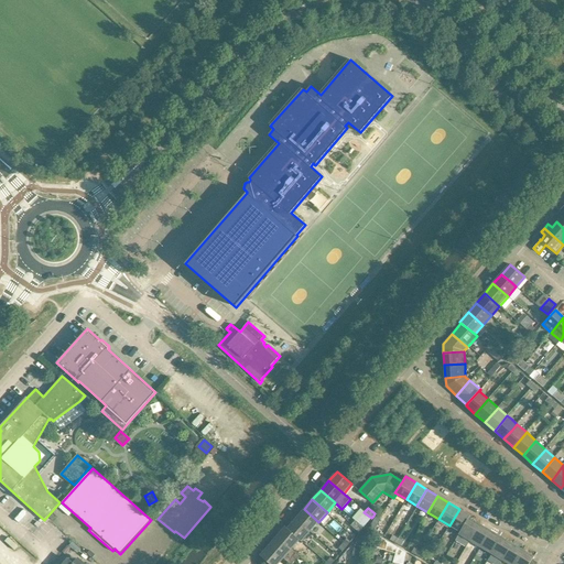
[(26,509),(17,519),(24,525),(33,516),(26,509)]
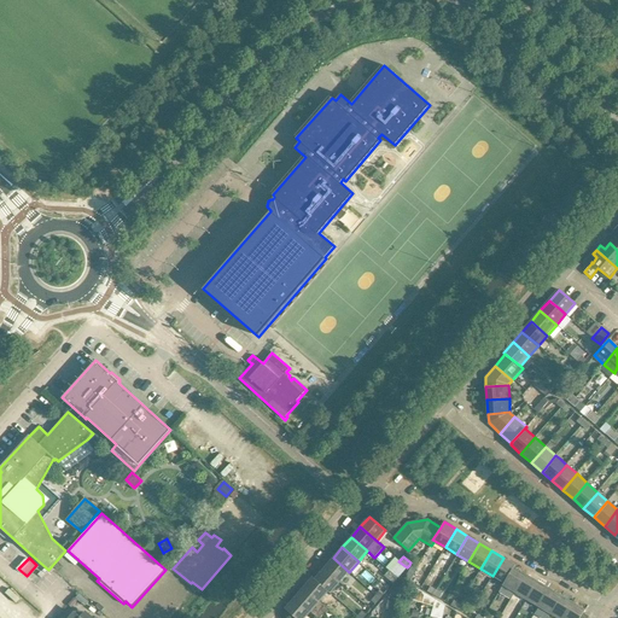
[(349,572),(333,558),(324,569),(340,582),(349,572)]
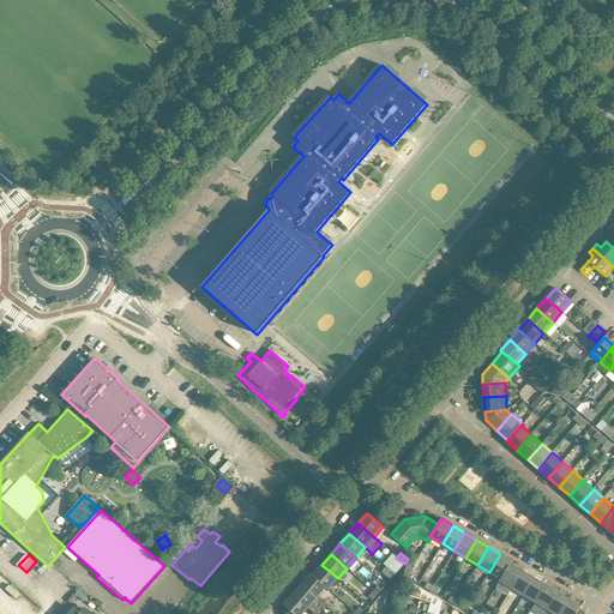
[(501,579),(511,564),(512,561),(500,554),(489,572),(501,579)]
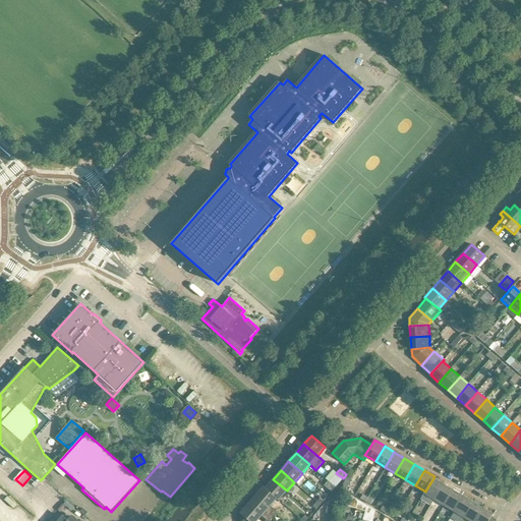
[(435,500),(444,484),(433,478),(425,491),(420,499),(430,505),(435,500)]
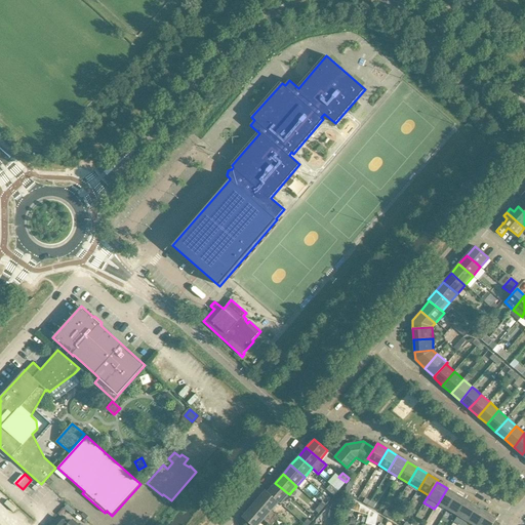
[(289,494),(275,483),(268,491),(279,502),(281,503),(289,494)]
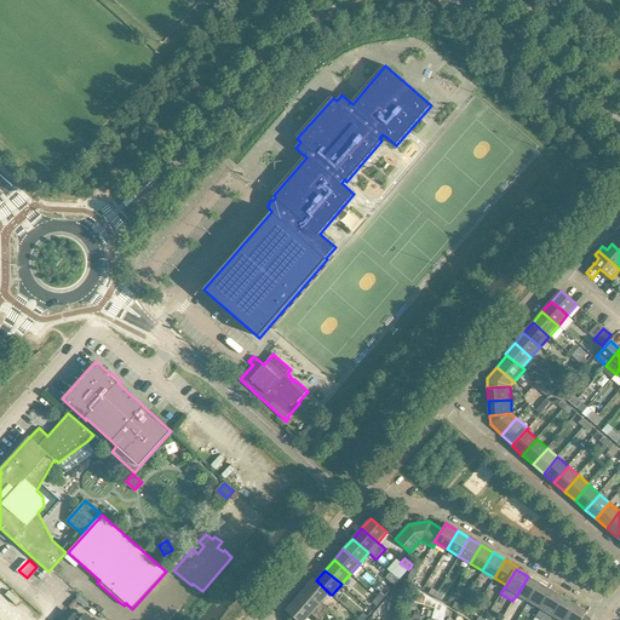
[(529,602),(540,584),(528,577),(517,595),(529,602)]
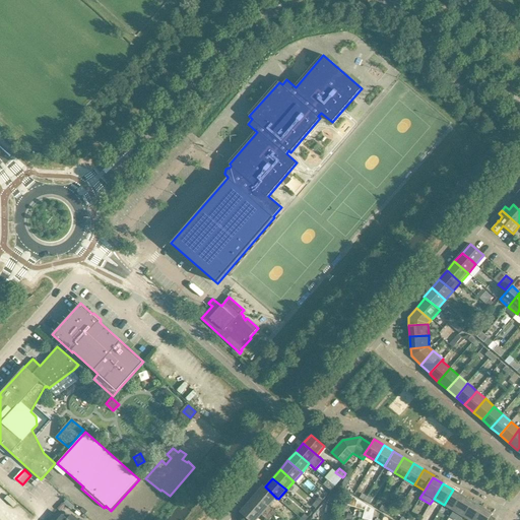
[(276,498),(265,486),(263,485),(255,495),(269,506),(276,498)]
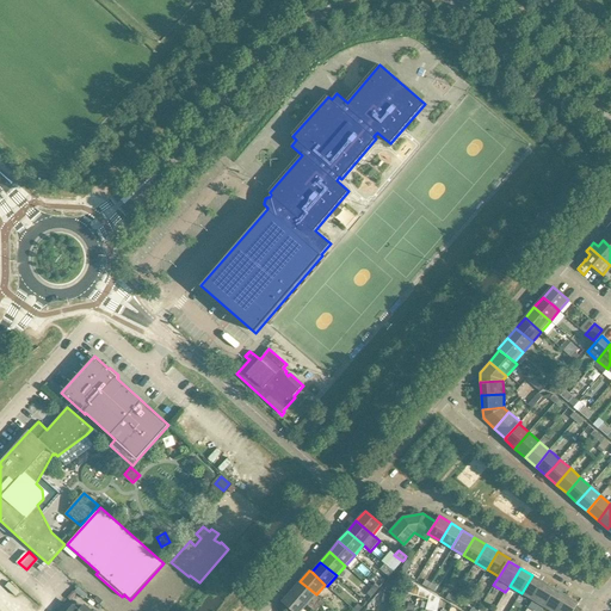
[(532,600),(543,581),(532,575),(522,593),(532,600)]
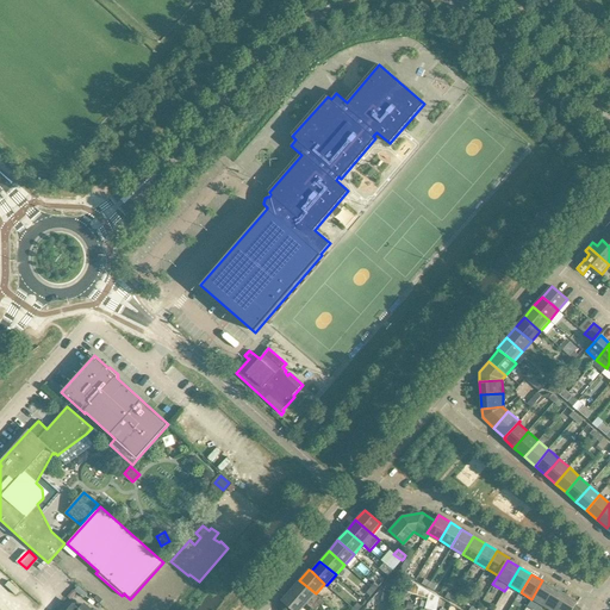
[(419,585),(409,579),(406,592),(417,595),(419,585)]
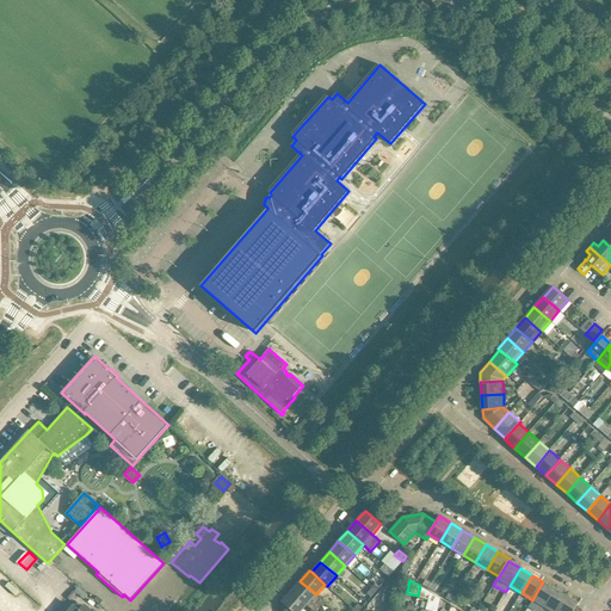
[(316,594),(300,581),(291,591),(307,605),(316,594)]
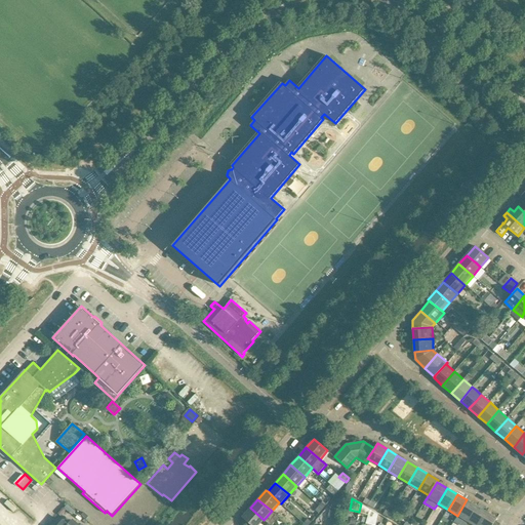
[(468,521),(477,506),(476,505),(467,499),(457,516),(468,521)]
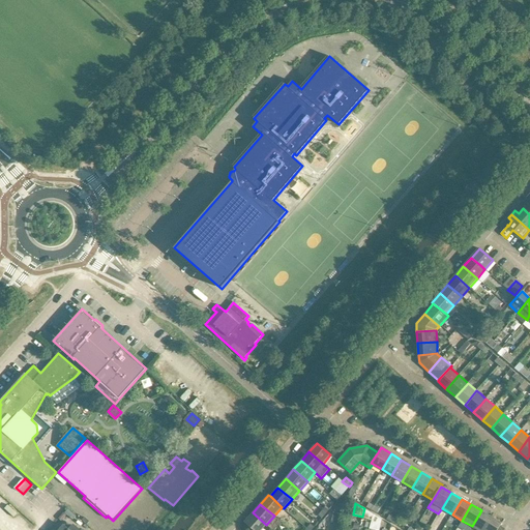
[(373,514),(364,508),(362,517),(372,520),(373,514)]
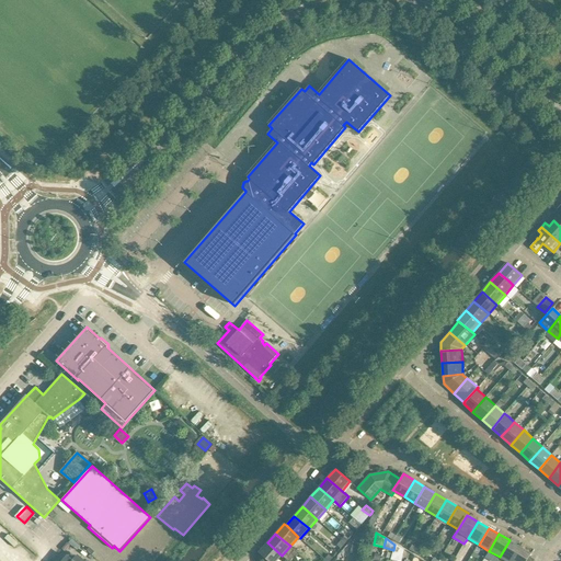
[(512,560),(521,547),(510,540),(500,557),(506,560),(512,560)]
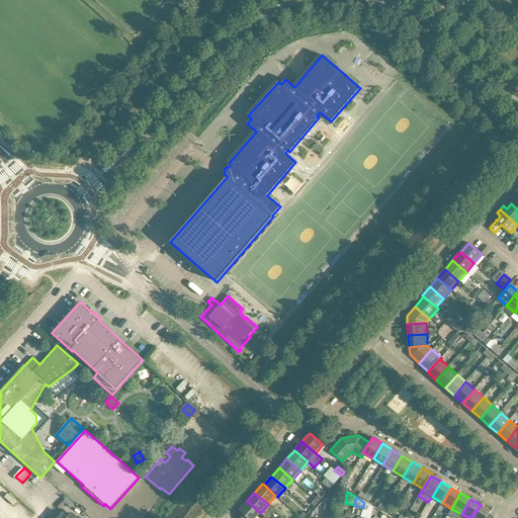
[(247,517),(248,517),(255,517),(260,513),(247,501),(239,510),(247,517)]
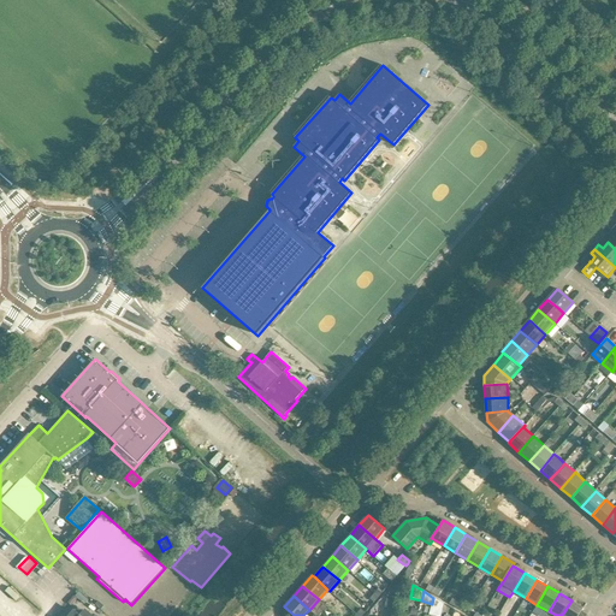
[(431,606),(443,610),(444,604),(433,598),(432,604),(431,606)]
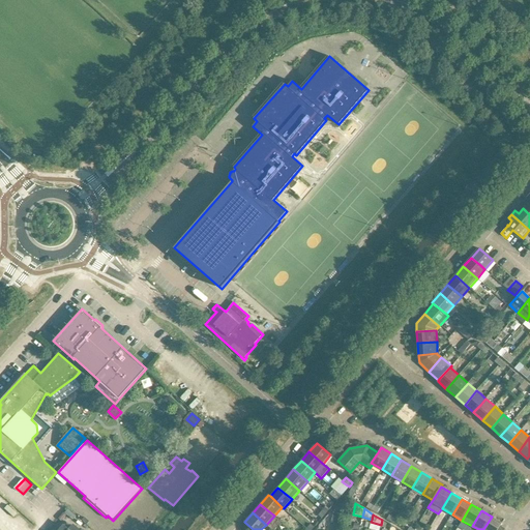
[(492,517),(483,529),(497,529),(500,526),(502,523),(492,517)]
